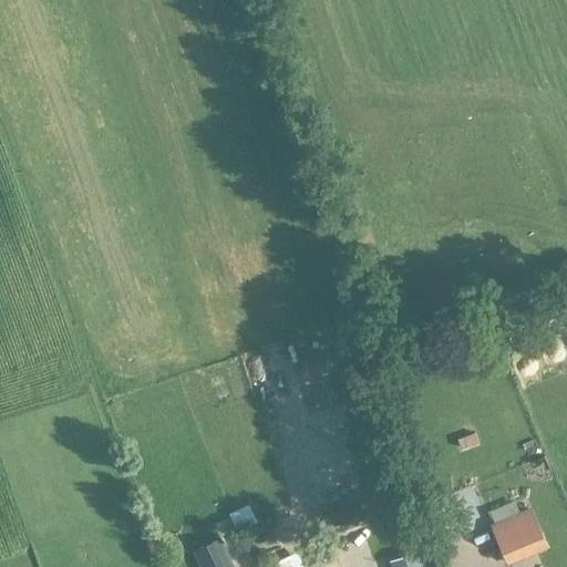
[(461,447),(478,441),(474,431),(457,437),(461,447)]
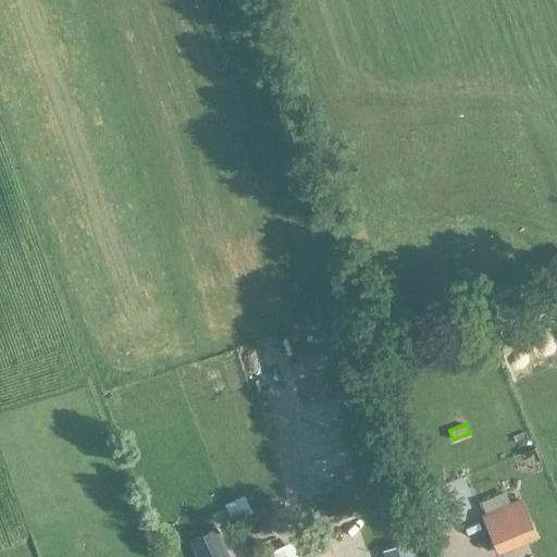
[(346,495),(314,506),(321,525),(353,515),(346,495)]
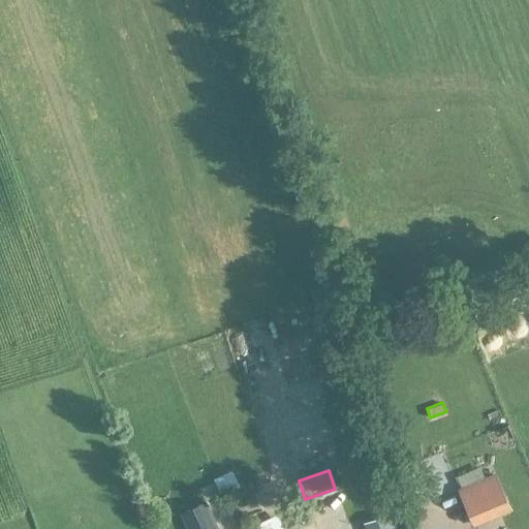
[(215,479),(216,481),(221,494),(227,492),(238,487),(230,472),(215,479)]
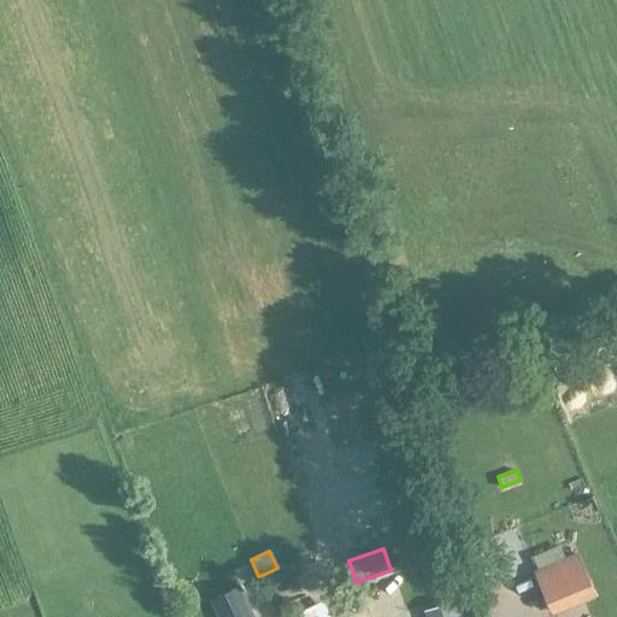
[(556,610),(595,593),(580,553),(540,570),(556,610)]
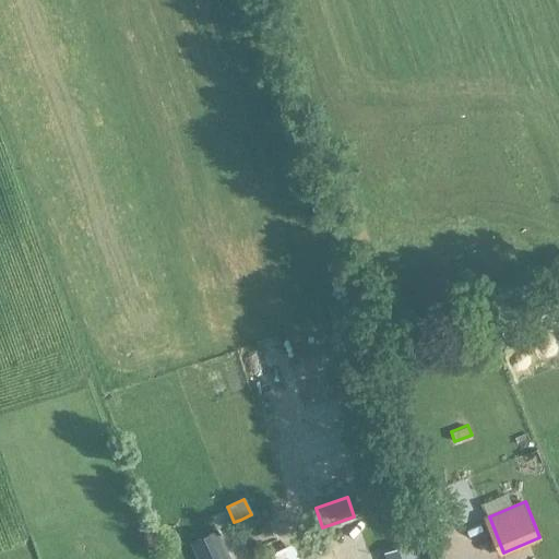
[(419,558),(413,540),(384,550),(387,558),(419,558)]
